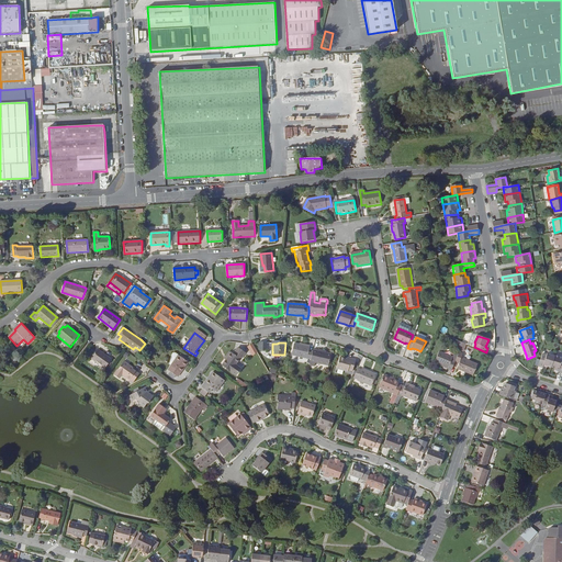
[(311,359),(313,351),(310,350),(310,347),(300,345),(300,344),(294,343),(292,355),(311,359)]
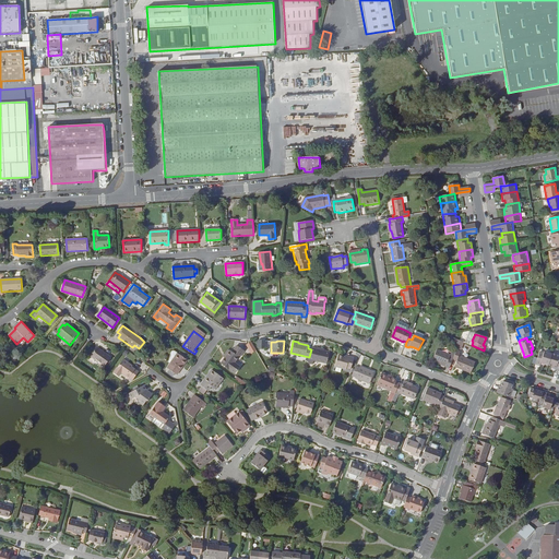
[(246,344),(251,354),(257,351),(251,342),(246,344)]
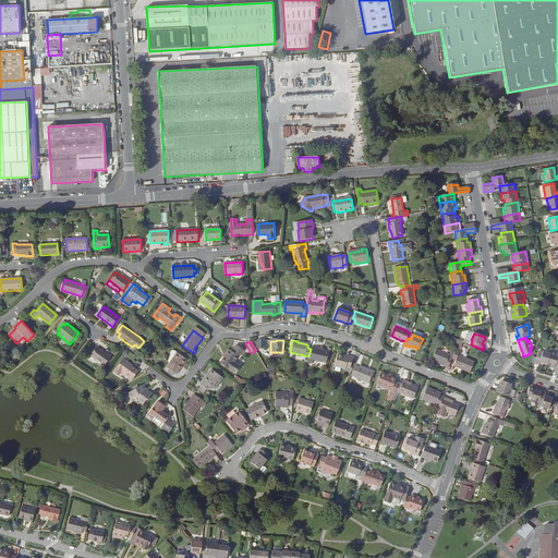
[(244,351),(237,347),(232,353),(230,351),(225,359),(220,364),(234,373),(240,366),(234,363),(238,358),(239,359),(244,351)]
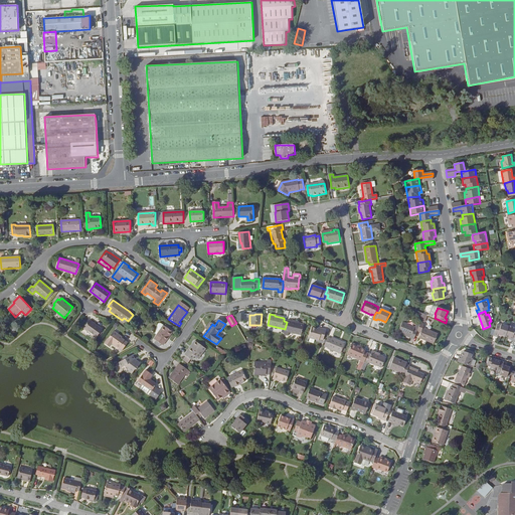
[(287,322),(285,329),(290,330),(289,332),(302,335),(304,324),(300,323),(299,324),(292,322),(287,320),(287,322)]
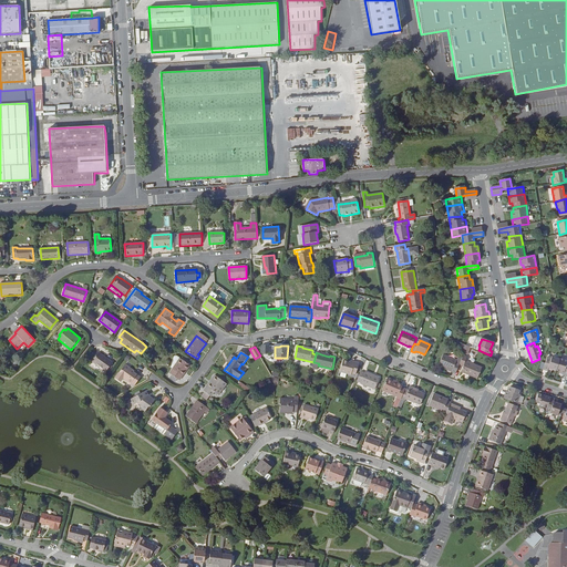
[(113,363),(99,353),(92,361),(106,372),(113,363)]
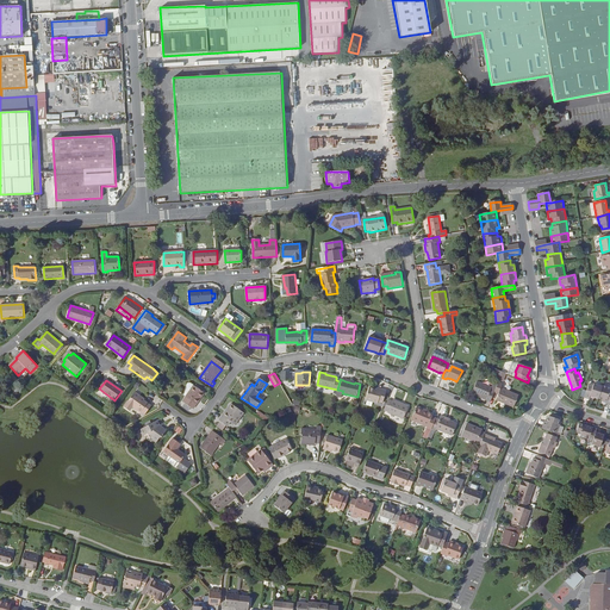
[(492,387),(477,381),(472,392),(480,396),(487,398),(486,400),(491,403),(496,391),(497,387),(492,385),(492,387)]
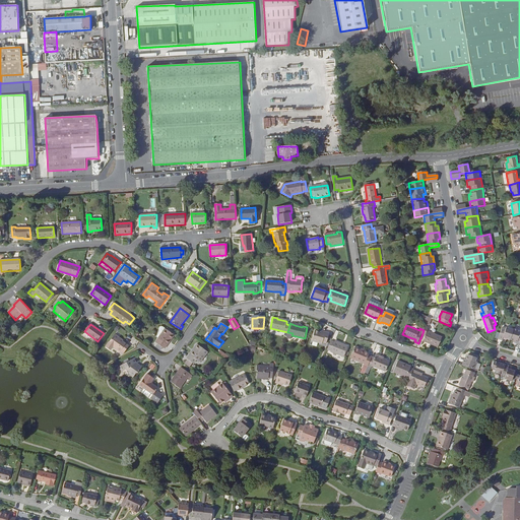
[(429,327),(426,326),(424,330),(423,333),(426,334),(424,341),(438,347),(442,337),(428,331),(429,327)]
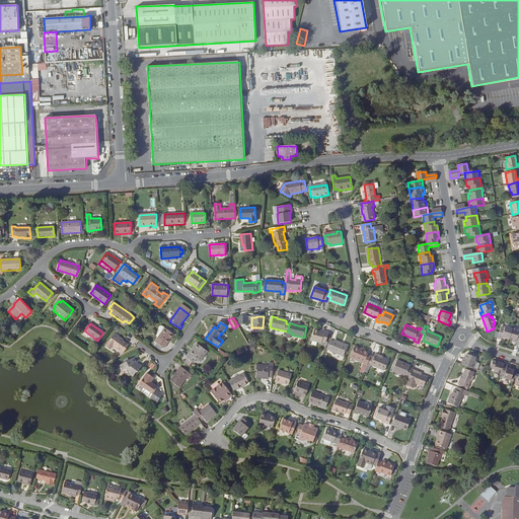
[(503,337),(510,340),(513,329),(506,327),(505,328),(502,327),(498,339),(502,340),(503,337)]
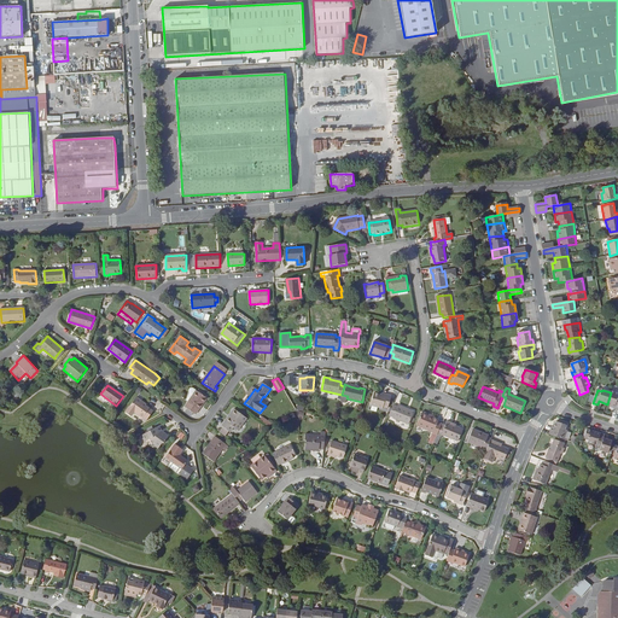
[(208,398),(197,391),(190,401),(185,408),(196,415),(208,398)]
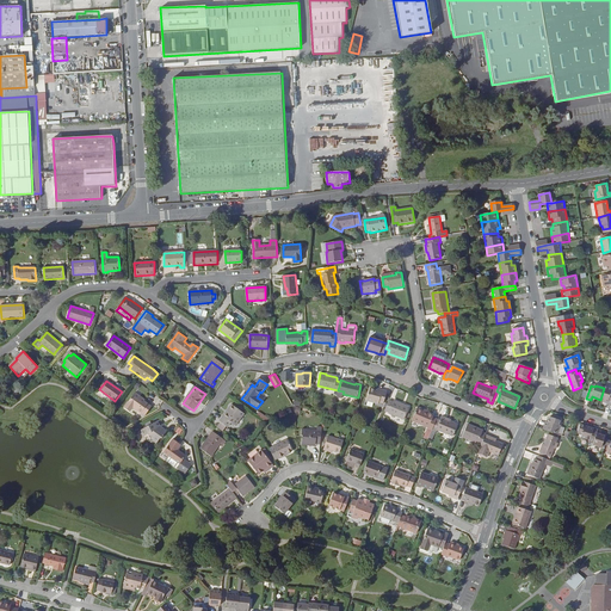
[(610,389),(604,387),(604,388),(600,400),(609,402),(608,405),(610,405),(610,389)]
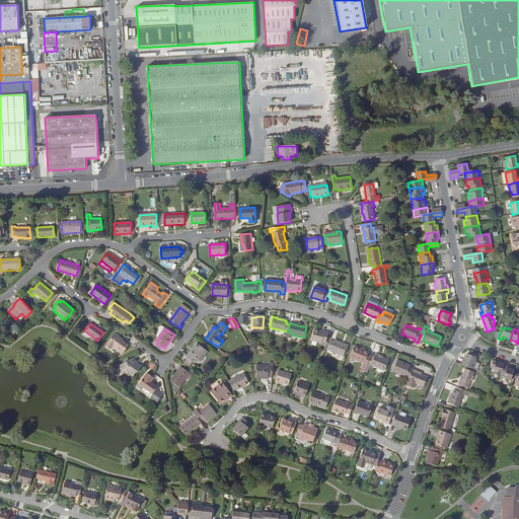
[(325,343),(329,332),(325,331),(324,332),(320,331),(314,329),(311,341),(321,344),(322,342),(325,343)]
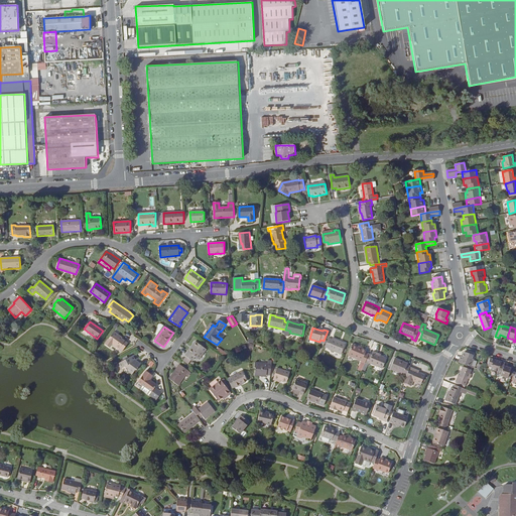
[(123,338),(114,332),(106,344),(110,347),(111,344),(119,350),(120,348),(124,350),(128,344),(122,339),(123,338)]
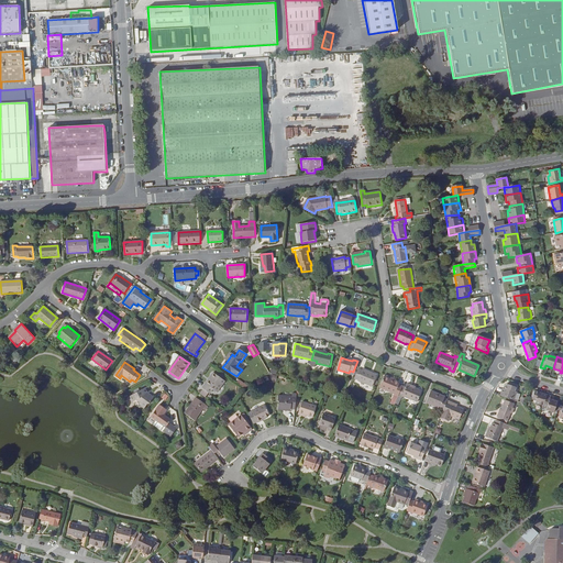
[(362,371),(359,368),(354,379),(373,387),(377,375),(363,370),(362,371)]
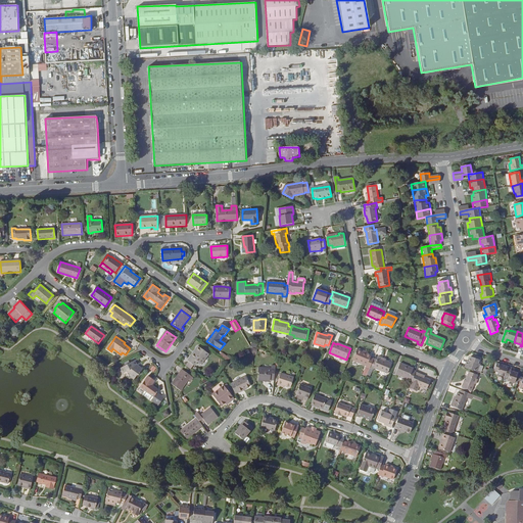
[(208,354),(198,346),(188,361),(189,362),(193,365),(195,366),(197,362),(201,365),(208,354)]
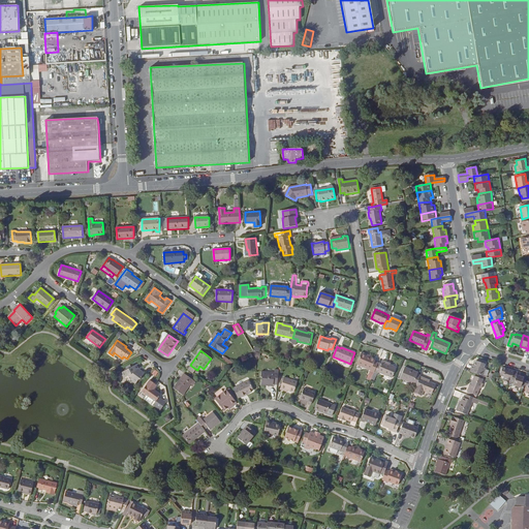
[(378,363),(375,362),(376,360),(372,358),(368,356),(369,354),(362,352),(356,365),(371,370),(370,372),(374,373),(375,371),(378,363)]
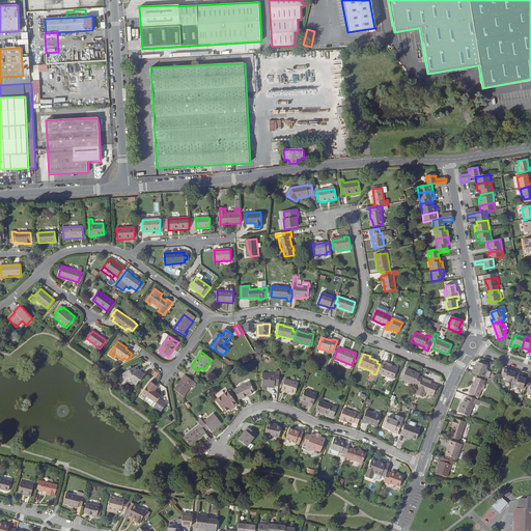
[(474,367),(472,373),(485,378),(487,370),(486,369),(487,364),(488,362),(480,359),(479,361),(477,365),(475,365),(474,367)]
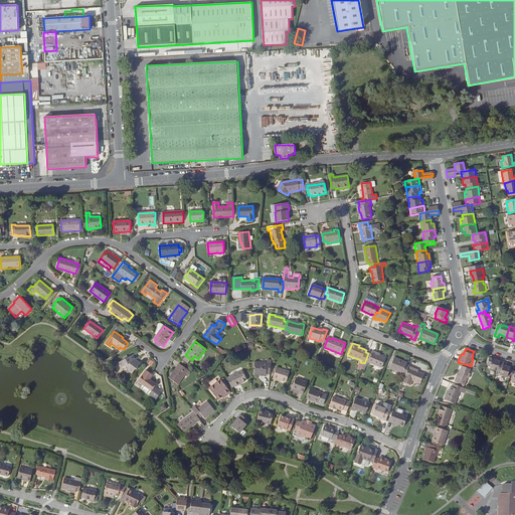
[(368,353),(365,361),(382,368),(386,358),(380,355),(375,354),(376,352),(372,350),(371,354),(368,353)]
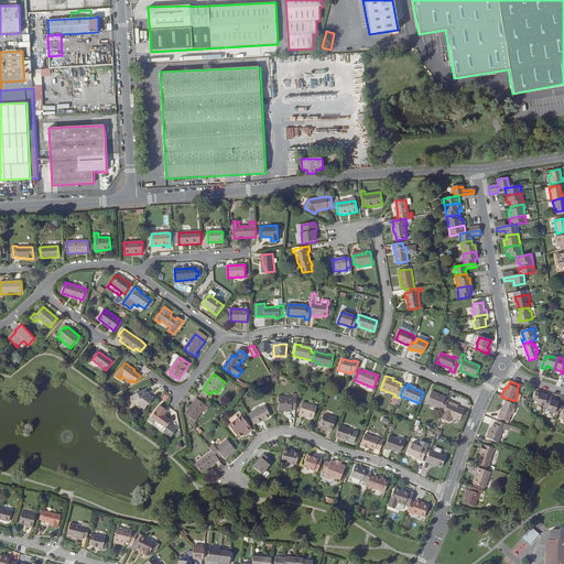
[(149,387),(130,397),(133,403),(137,401),(141,404),(140,407),(144,410),(145,408),(147,409),(154,398),(150,393),(152,392),(151,391),(149,392),(147,390),(149,388),(149,387)]
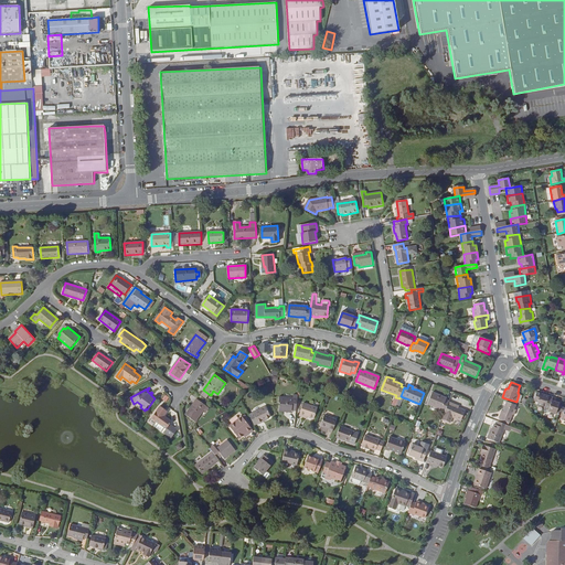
[(449,402),(450,401),(445,398),(445,397),(433,392),(427,404),(446,412),(449,402)]
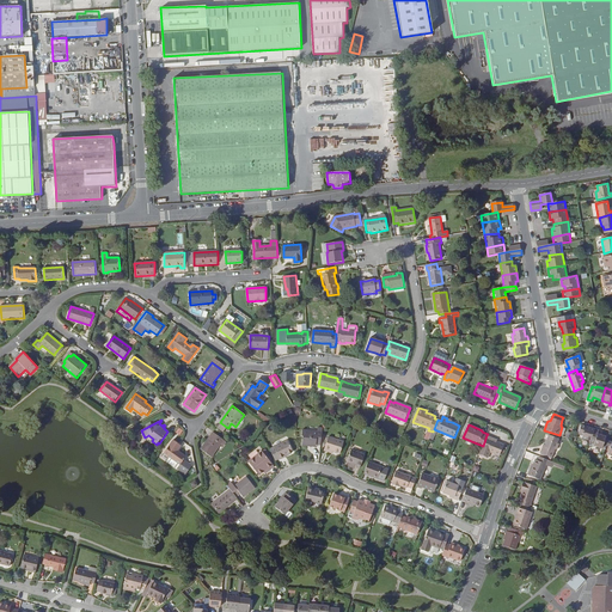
[(582,426),(580,434),(583,435),(582,438),(592,441),(595,429),(582,426)]
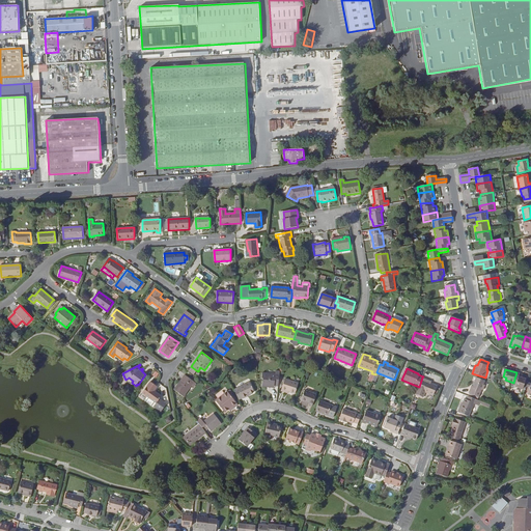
[(279,387),(280,371),(276,371),(276,374),(262,373),(262,379),(263,379),(262,387),(266,387),(267,385),(275,386),(279,387)]
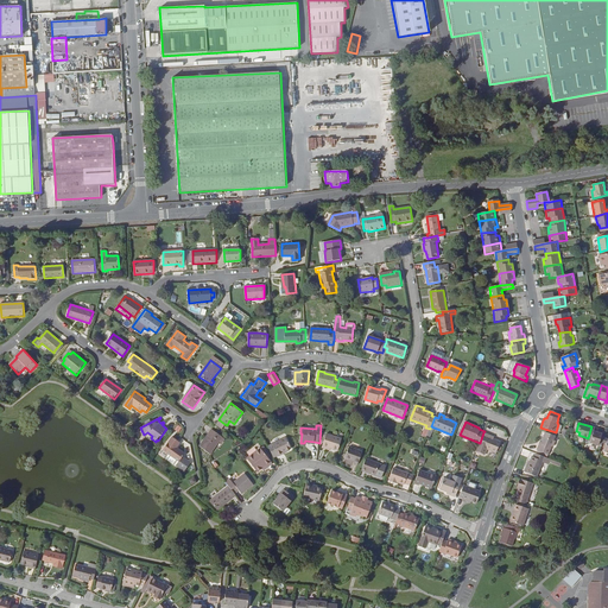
[(600,442),(603,443),(606,438),(602,437),(603,435),(595,431),(596,429),(591,426),(587,441),(590,442),(590,443),(599,445),(600,442)]
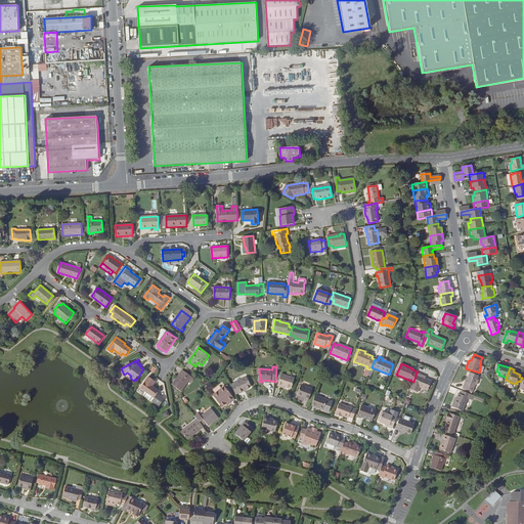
[(191,377),(183,370),(176,381),(175,380),(172,385),(181,391),(191,377)]
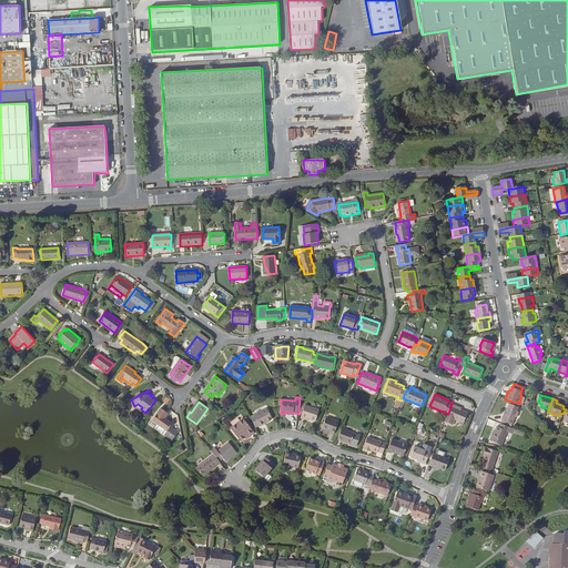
[(452,404),(448,414),(445,422),(453,425),(455,419),(464,423),(468,413),(455,407),(456,406),(452,404)]
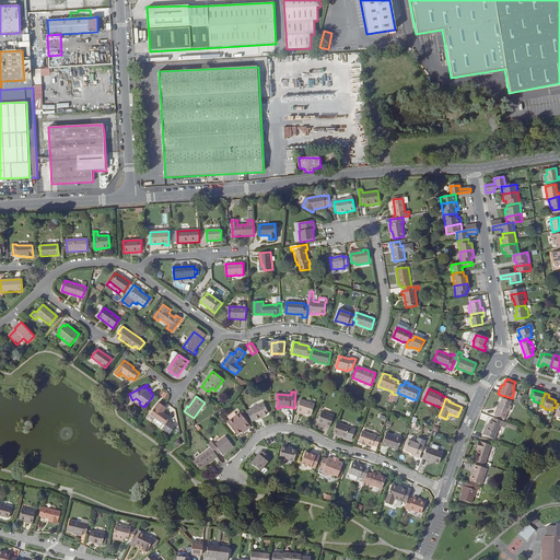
[(503,398),(501,403),(499,407),(498,407),(494,415),(505,419),(509,411),(510,411),(512,406),(513,403),(503,398)]
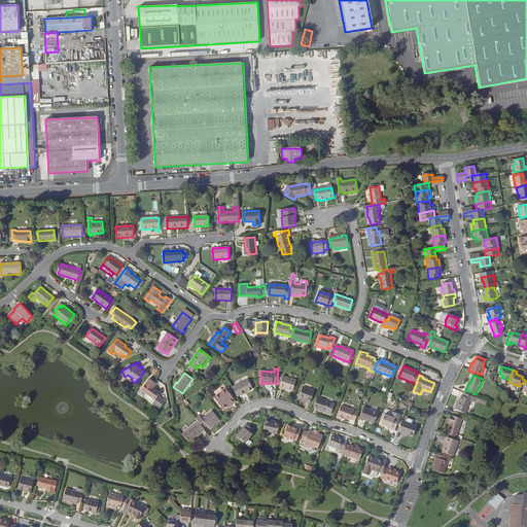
[(293,391),(296,381),(283,376),(279,388),(286,391),(286,389),(293,391)]
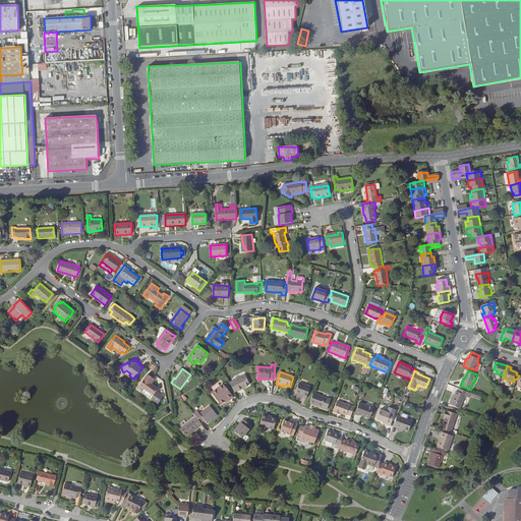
[(155,380),(148,374),(139,386),(145,390),(154,396),(152,398),(151,399),(158,404),(163,397),(156,392),(158,389),(152,384),(155,380)]
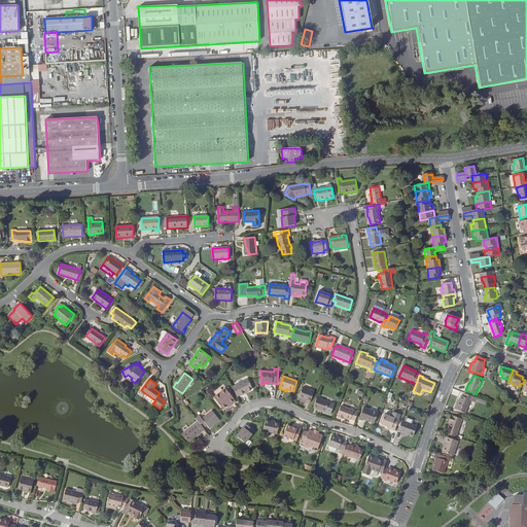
[(253,389),(248,380),(237,385),(237,386),(233,388),(238,397),(241,395),(242,396),(246,394),(245,393),(253,389)]
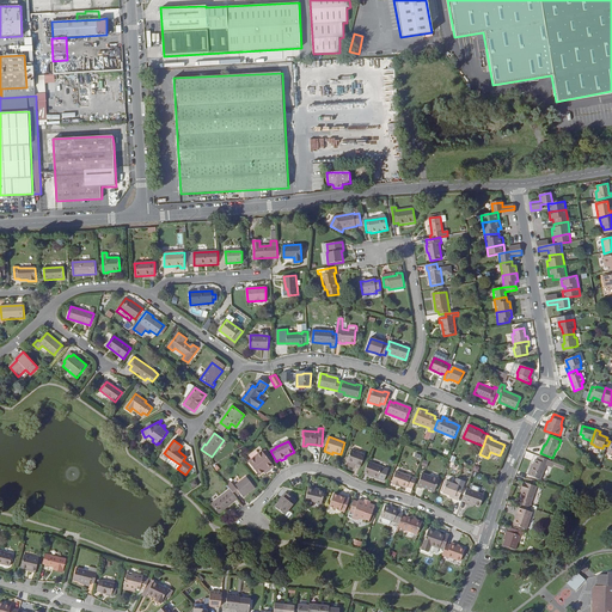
[(360,467),(365,456),(352,450),(347,461),(356,465),(356,466),(360,467)]
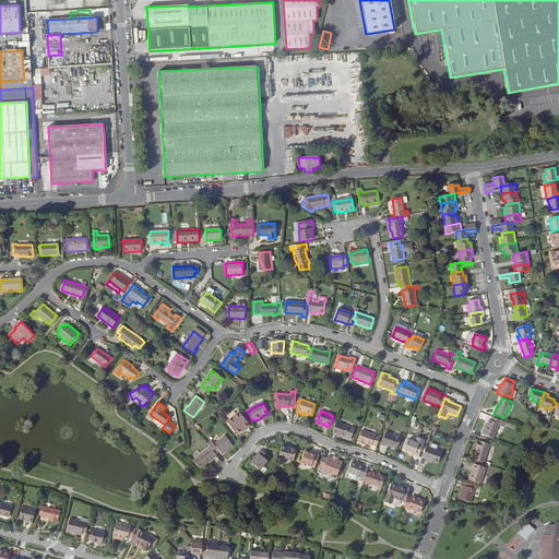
[(240,413),(240,412),(227,421),(237,435),(241,431),(242,433),(251,426),(246,420),(240,413)]
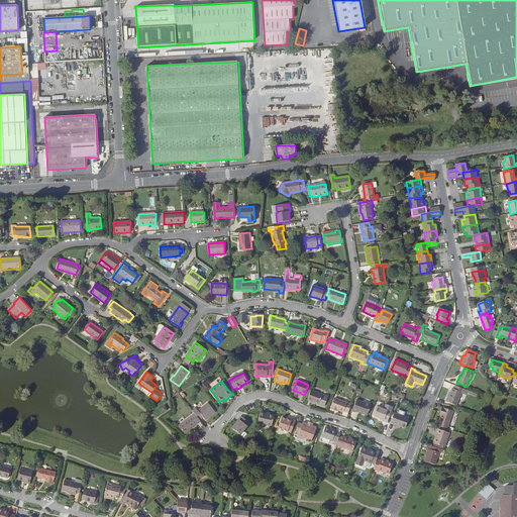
[(463,389),(456,386),(454,389),(452,389),(450,392),(449,392),(446,401),(456,405),(463,389)]
